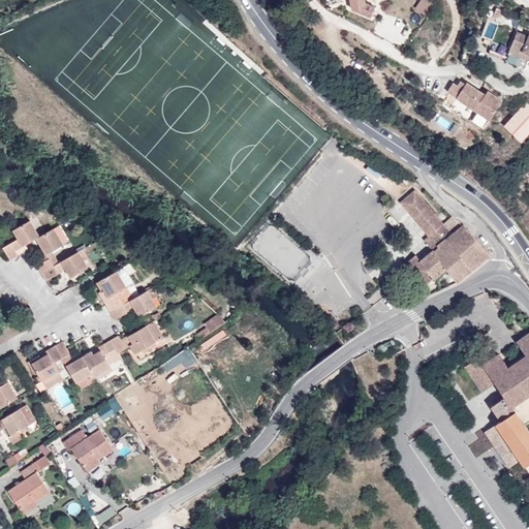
[(350,0),(352,9),(372,18),(376,7),(366,3),(365,0),(350,0)]
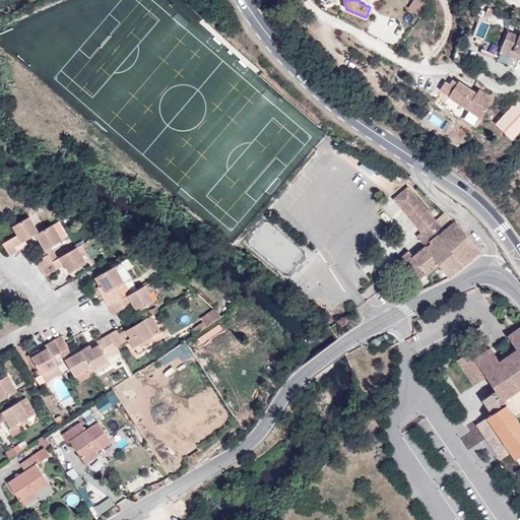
[(420,16),(429,4),(423,0),(414,0),(409,8),(420,16)]
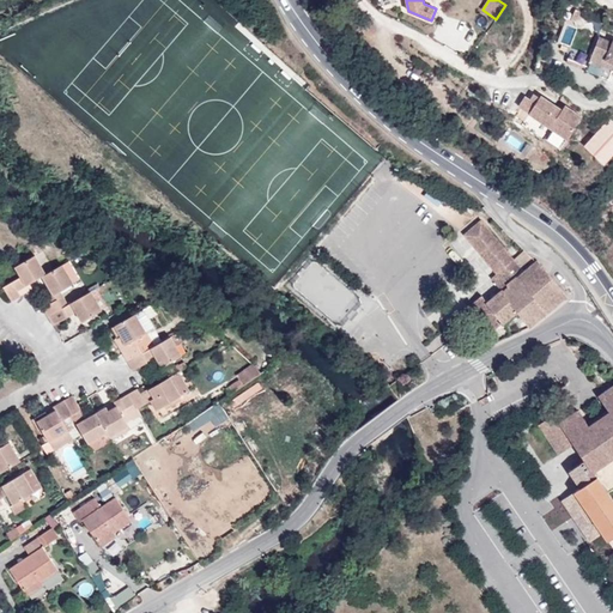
[(571,19),(575,22),(590,14),(576,8),(571,19)]
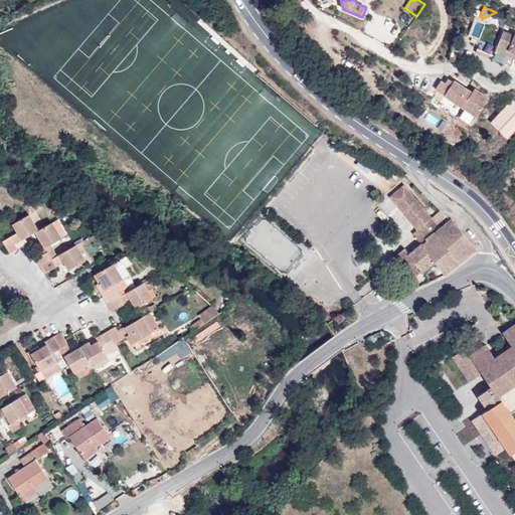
[(514,59),(514,34),(504,30),(493,58),(512,66),(514,59)]
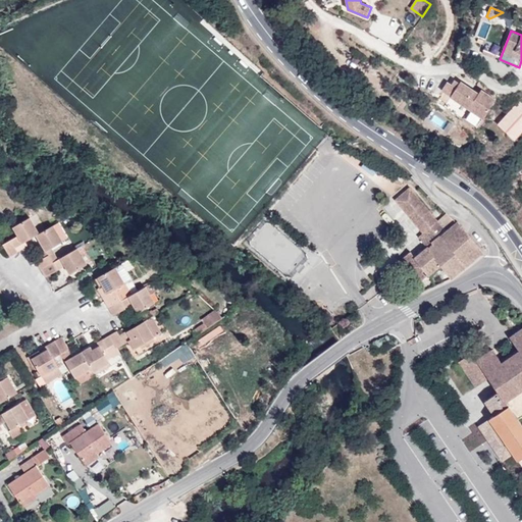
[(448,82),(441,91),(483,118),(496,100),(481,90),(479,93),(461,82),(460,83),(456,80),(453,85),(448,82)]
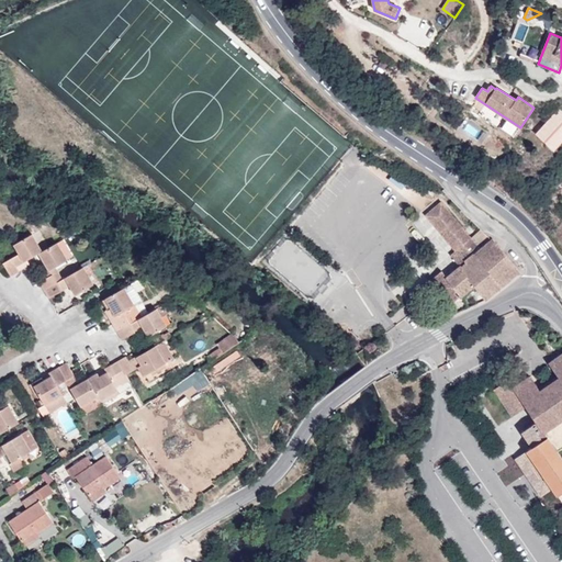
[(561,111),(559,109),(536,134),(554,154),(561,145),(561,111)]
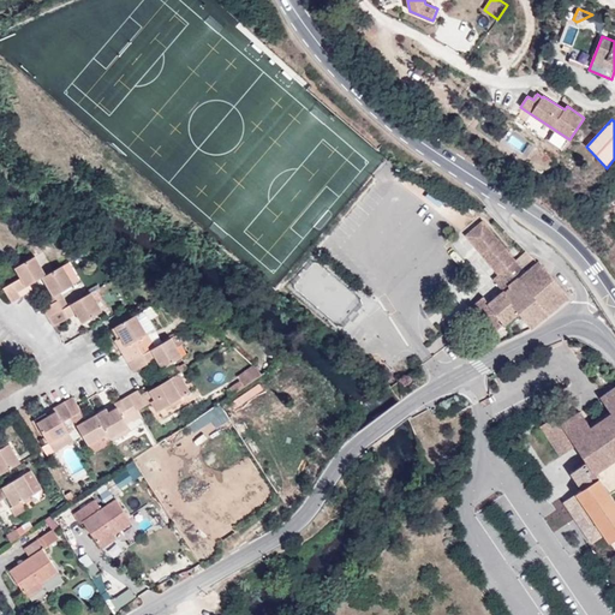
[(487,264),(505,250),(483,222),(465,236),(487,264)]
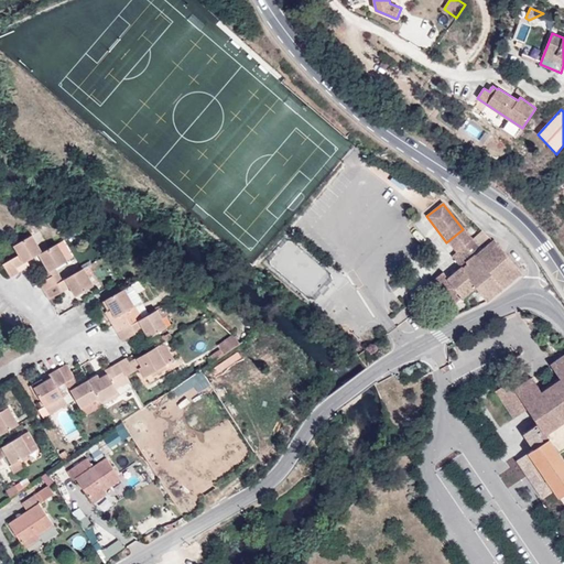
[(521,274),(491,241),(489,243),(479,252),(463,229),(446,242),(455,255),(457,258),(452,262),(458,271),(444,284),(438,279),(433,283),(445,296),(451,292),(461,303),(473,292),(486,305),(521,274)]
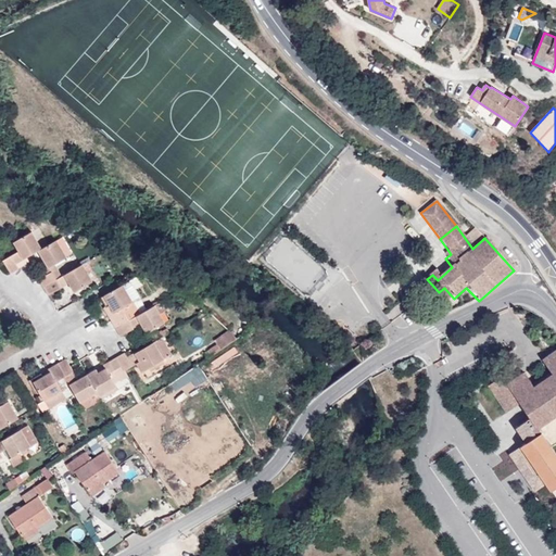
[(64,237),(75,230),(67,227),(61,231),(64,237)]
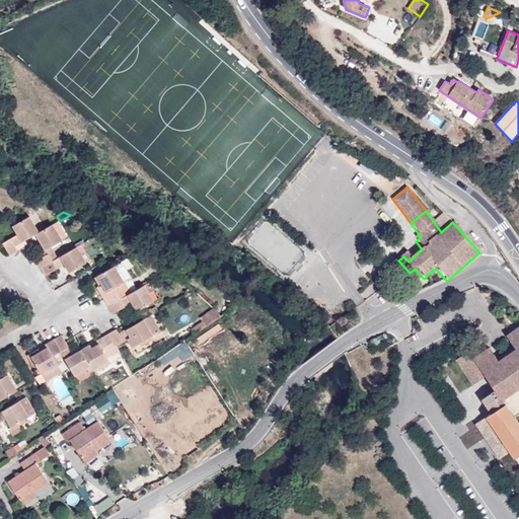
[(40,232),(30,216),(13,226),(18,234),(3,243),(10,254),(28,244),(25,240),(36,233),(40,232)]
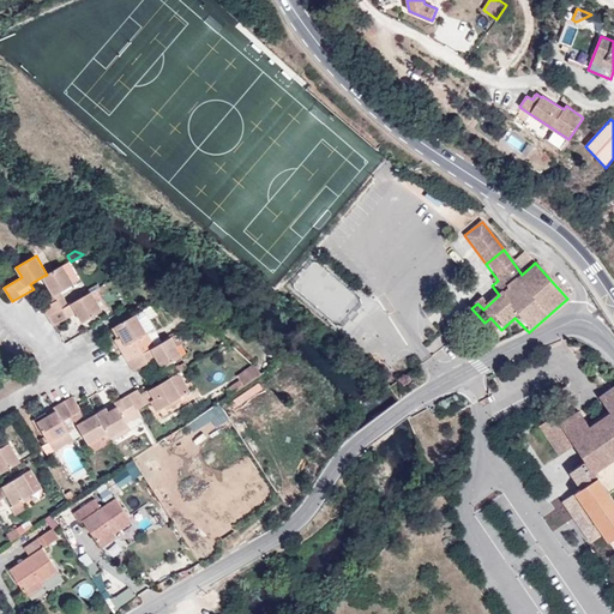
[(82,280),(71,262),(62,265),(73,284),(82,280)]
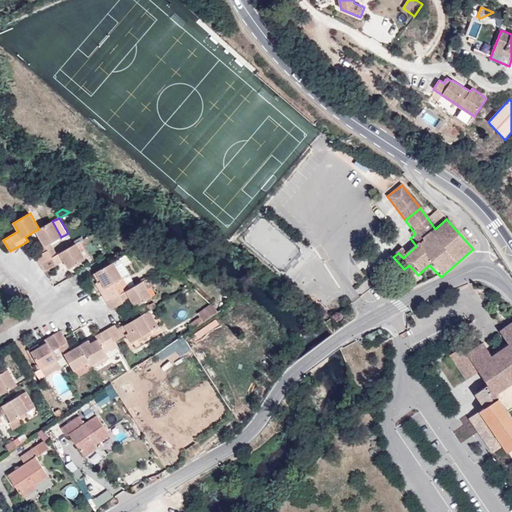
[(61,237),(52,221),(39,229),(36,230),(43,242),(45,246),(46,246),(51,243),(61,237)]
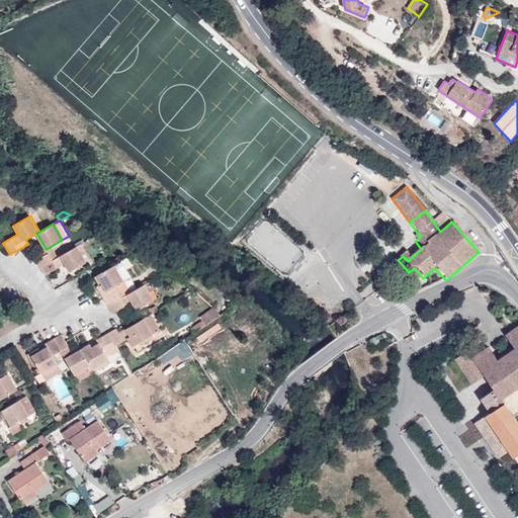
[(49,253),(47,249),(46,249),(44,245),(40,247),(45,255),(49,253)]
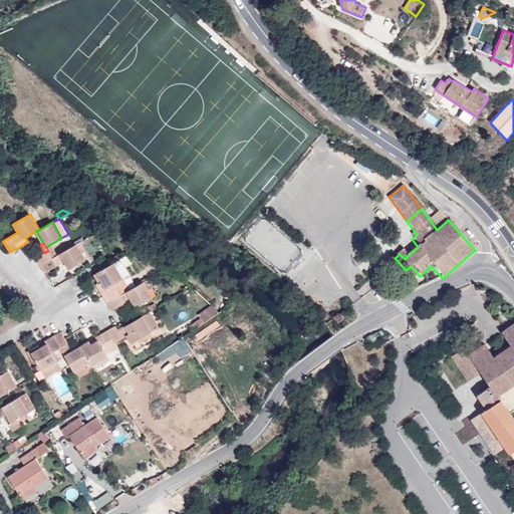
[(85,260),(76,244),(57,255),(52,258),(41,265),(45,272),(64,261),(69,270),(85,260)]
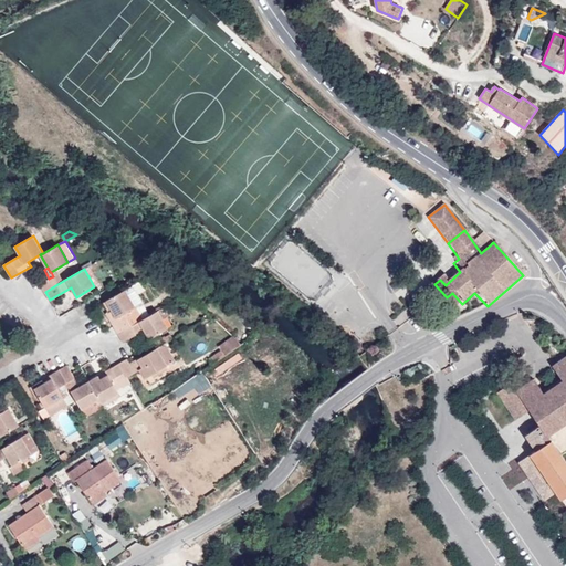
[(63,281),(56,269),(51,272),(53,276),(58,284),(63,281)]
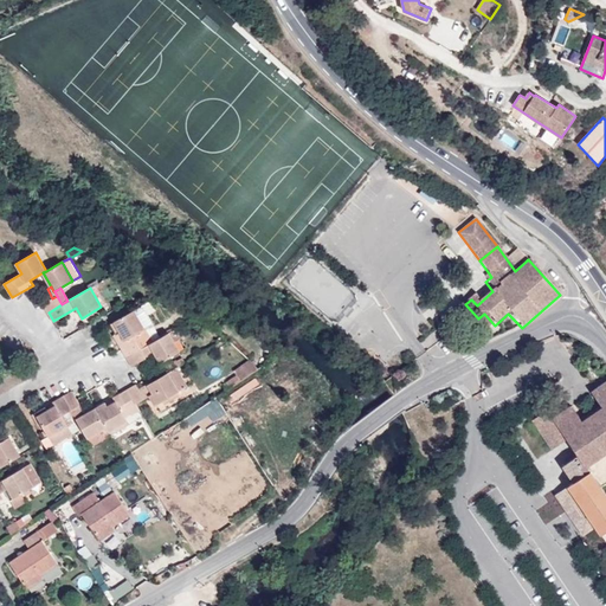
[(62,304),(57,296),(52,298),(43,304),(49,313),(62,304)]
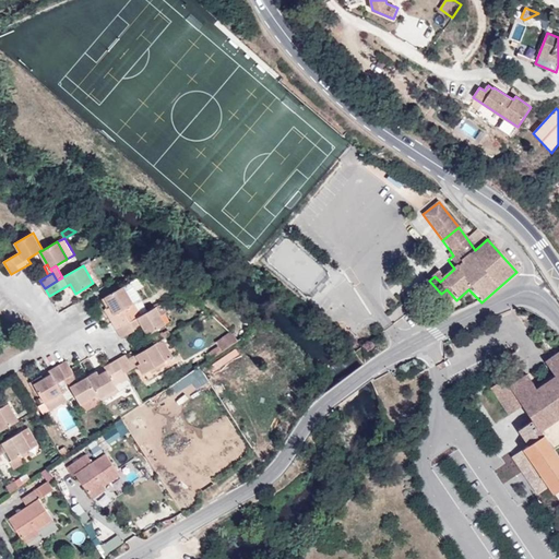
[(444,311),(456,300),(447,289),(441,294),(429,281),(421,287),(444,311)]
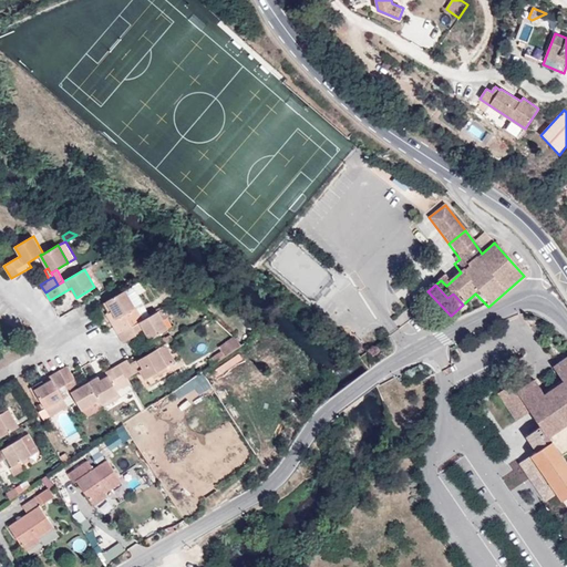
[(144,302),(133,286),(125,290),(135,308),(144,302)]
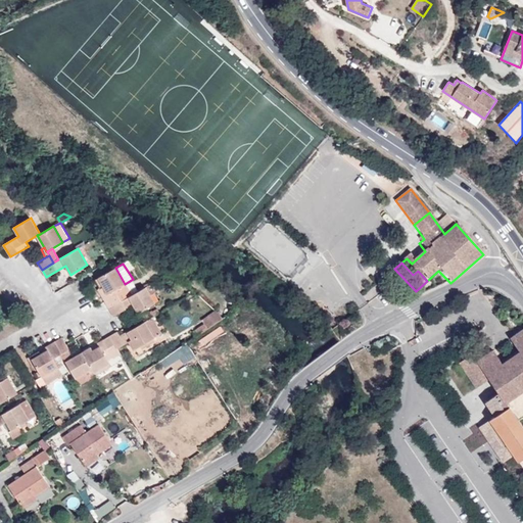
[(125,284),(115,268),(96,279),(101,288),(98,290),(109,308),(132,295),(125,284)]
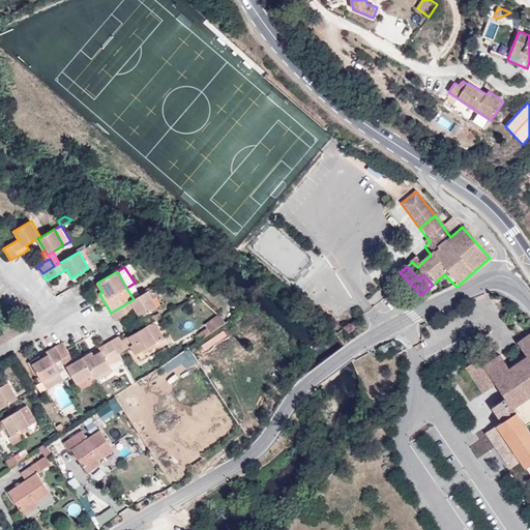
[(157,307),(152,299),(158,295),(154,288),(134,299),(111,313),(116,320),(136,308),(140,318),(157,307)]
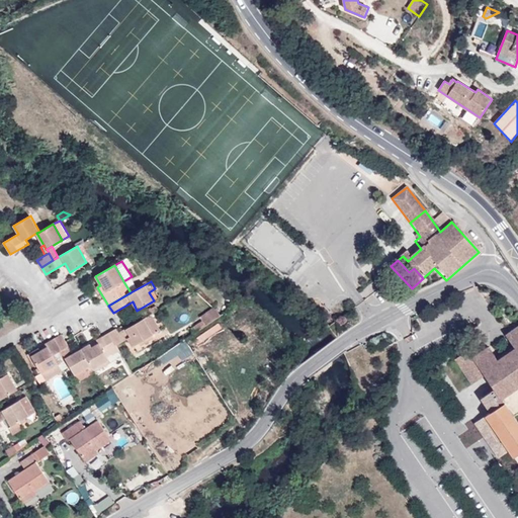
[(514,304),(509,296),(499,305),(503,311),(514,304)]
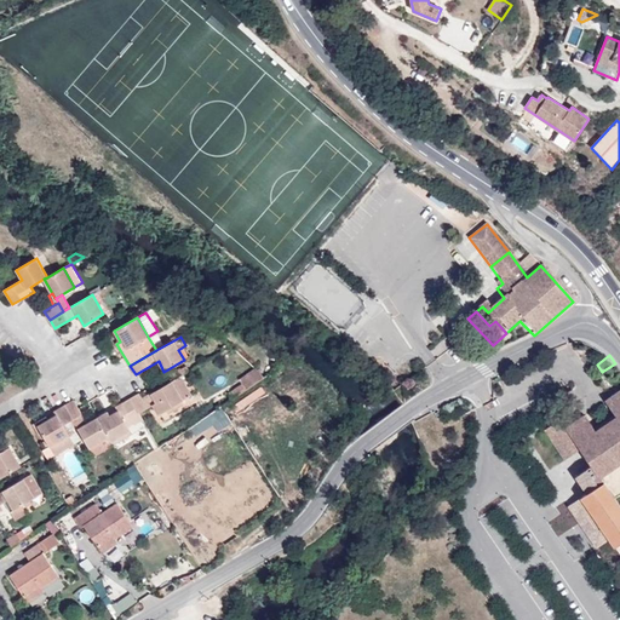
[(244,392),(264,378),(257,368),(240,380),(242,384),(239,385),(244,392)]
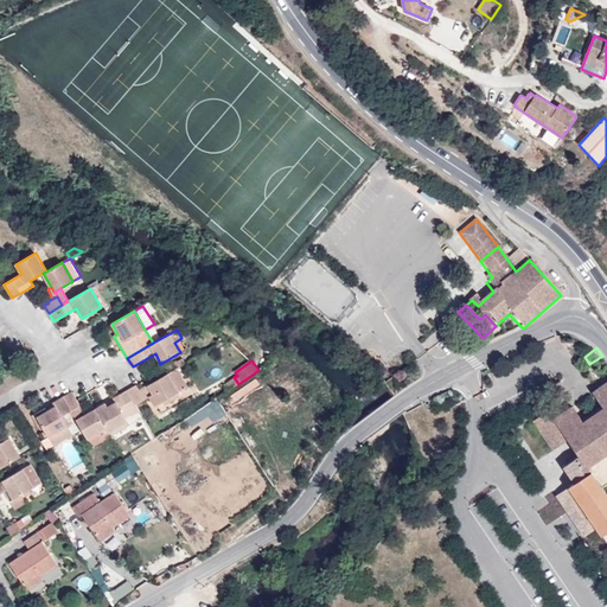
[(189,387),(177,368),(168,374),(179,391),(189,387)]
